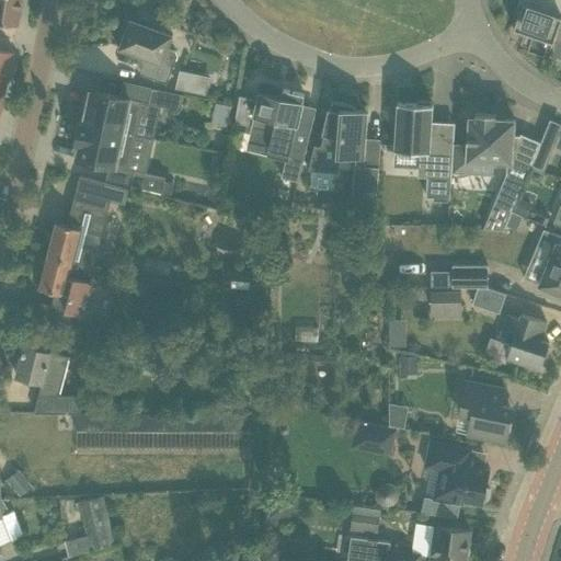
[(0,0),(0,22),(14,25),(18,0),(0,0)]
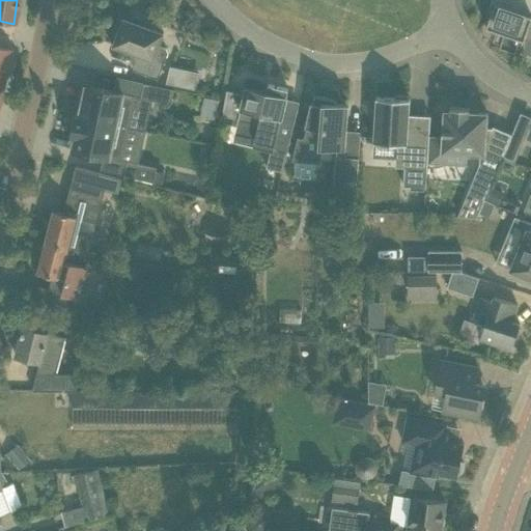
[(530,1),(525,0),(514,0),(512,8),(494,2),(485,27),(497,30),(493,40),(500,44),(499,47),(515,53),(520,38),(524,39),(530,18),(530,15),(529,15),(530,9),(530,1)]
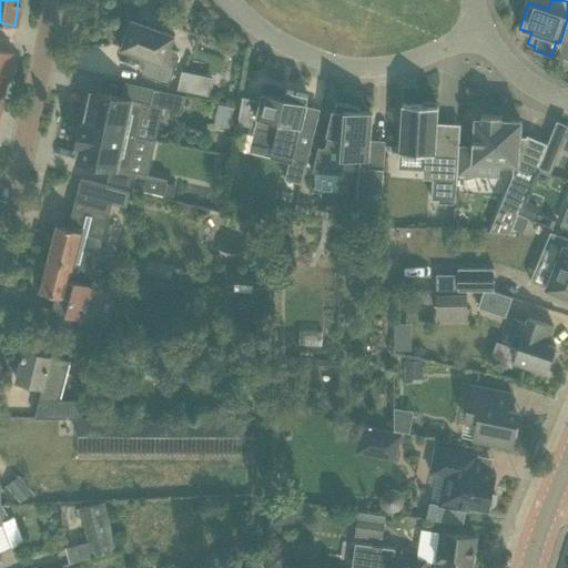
[(142,74),(169,84),(180,56),(176,50),(170,48),(174,34),(154,27),(155,23),(158,23),(158,22),(141,17),(140,18),(142,18),(140,22),(132,19),(121,46),(120,46),(120,47),(149,58),(142,74)]
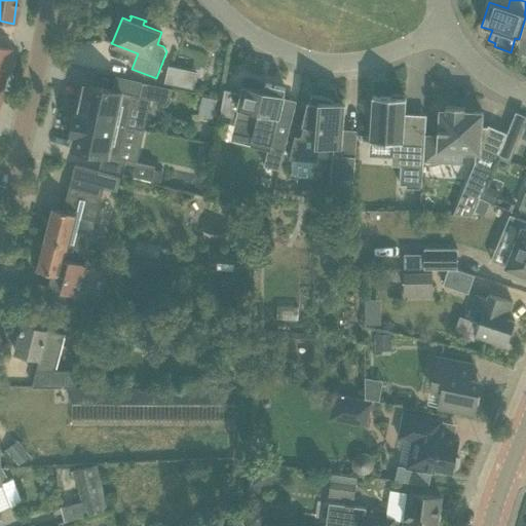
[(0,75),(3,76),(9,47),(0,45),(0,75)]
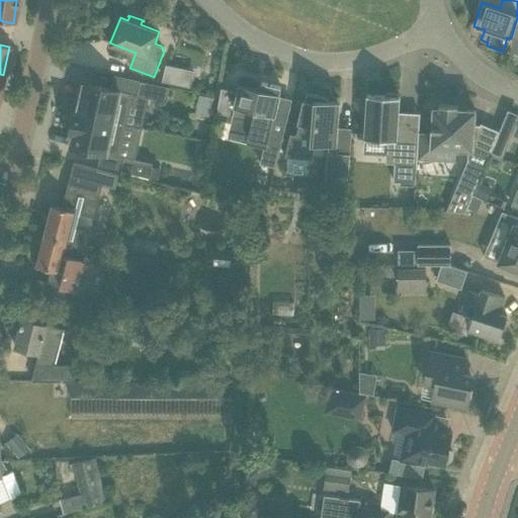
[(195,71),(165,65),(161,82),(191,88),(195,71)]
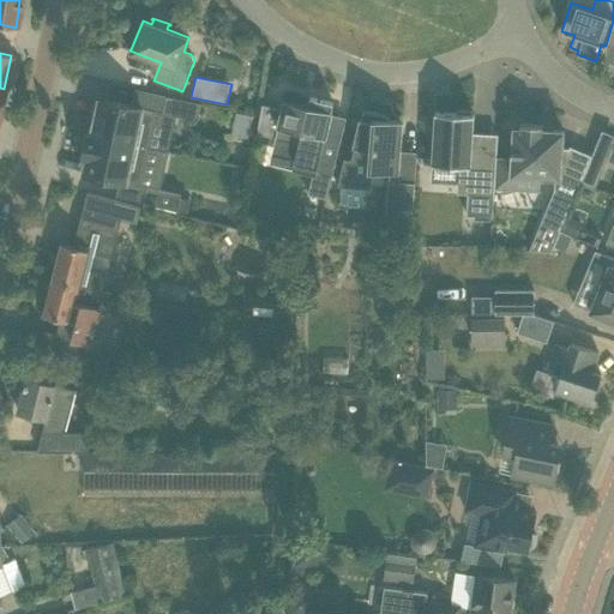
[(200,104),(166,97),(162,113),(197,121),(200,104)]
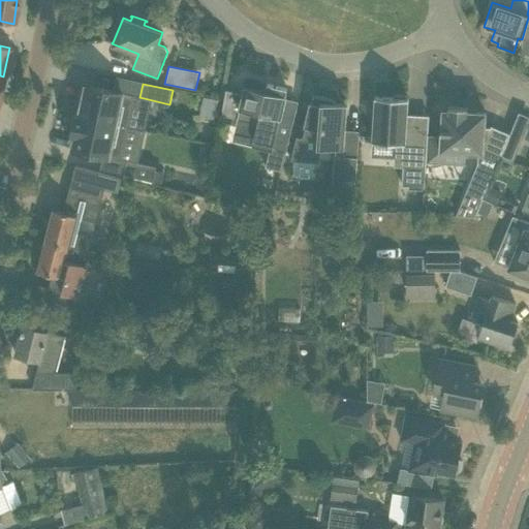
[(224,98),(221,113),(238,117),(237,119),(257,124),(251,147),(269,151),(272,138),(288,143),(293,121),(281,118),(286,96),(285,95),(287,88),(267,84),(267,85),(269,85),(268,91),(244,86),(242,93),(225,88),(224,98)]
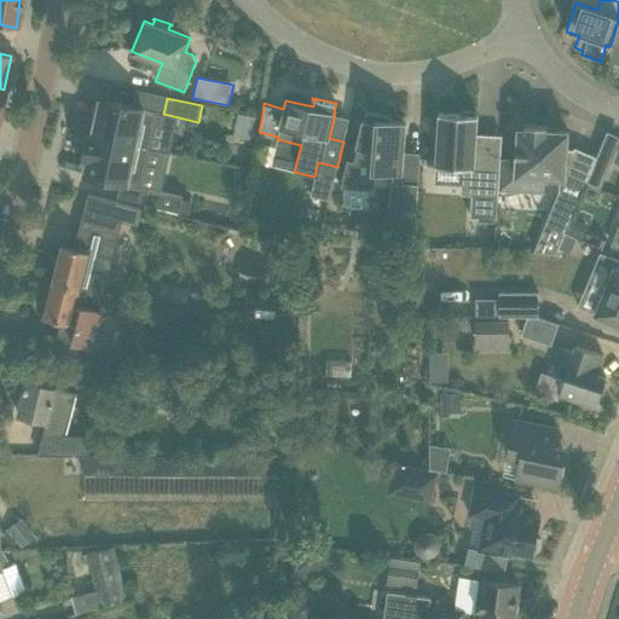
[(90,136),(148,149),(155,110),(100,99),(97,117),(93,116),(90,136)]
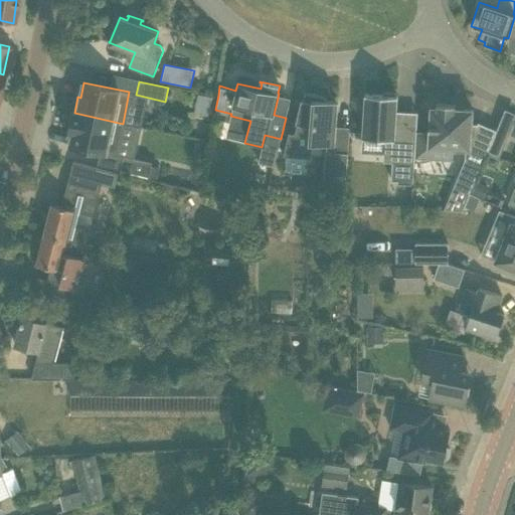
[(288,133),(283,156),(285,156),(286,151),(309,153),(310,142),(312,143),(335,144),(338,102),(326,101),(326,97),(305,92),(303,100),(301,99),(296,123),(297,123),(294,134),(288,133)]
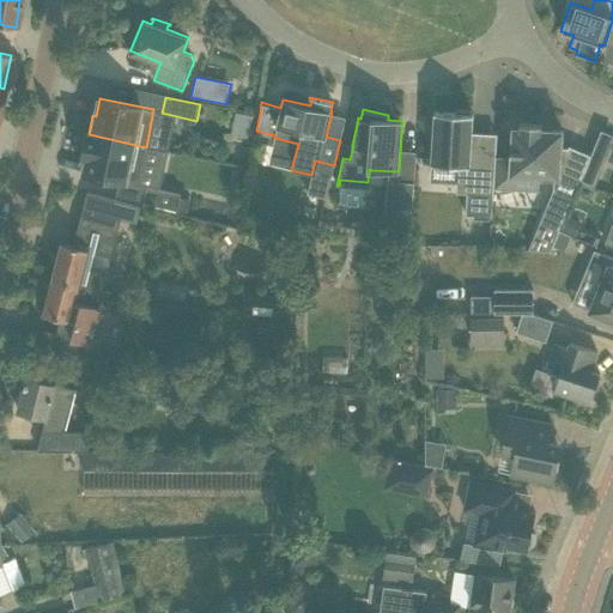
[(491,216),(493,188),(495,158),(496,151),(471,150),(473,114),(434,111),(431,162),(457,163),(456,182),(467,183),(465,214),(473,214),(473,218),(490,219),(490,216),(491,216)]
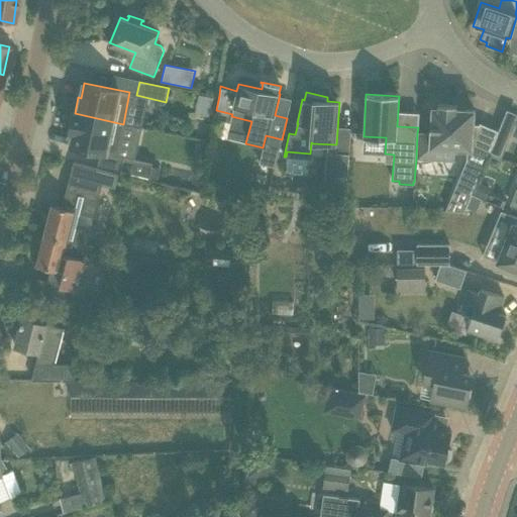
[(417,133),(416,159),(453,161),(454,148),(454,143),(469,144),(468,149),(487,158),(489,152),(498,131),(480,123),(479,125),(474,125),(475,109),(464,109),(464,111),(456,110),(456,105),(438,104),(437,114),(432,113),(431,133),(417,133)]
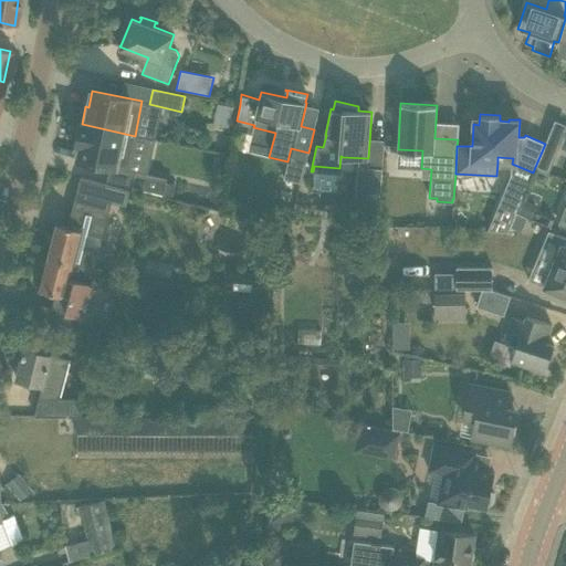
[(128,170),(135,136),(82,124),(81,124),(76,146),(80,146),(77,159),(128,170)]
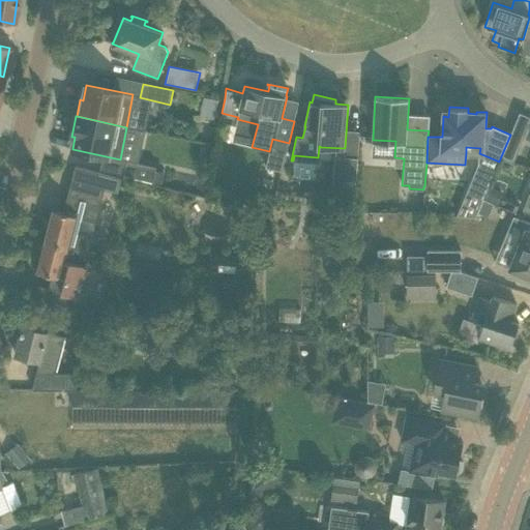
[(207,124),(203,142),(215,144),(219,126),(207,124)]
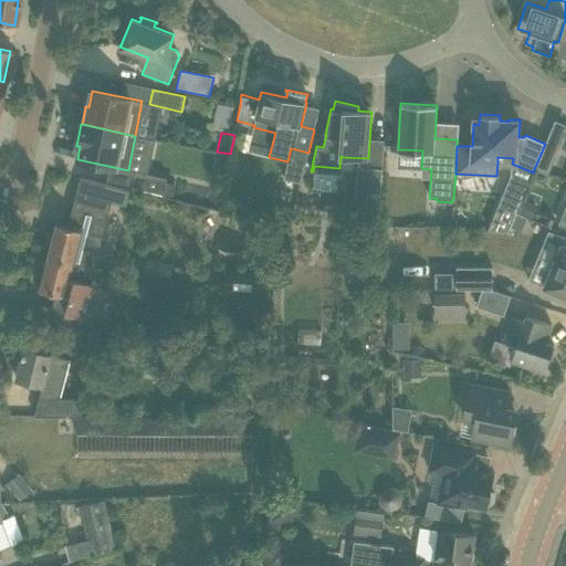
[(557,148),(545,144),(535,167),(547,173),(557,148)]
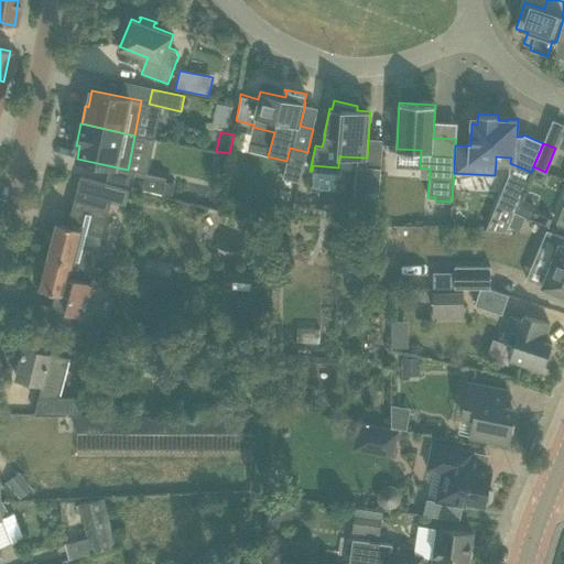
[(300,182),(307,152),(290,148),(286,161),(282,177),(300,182)]
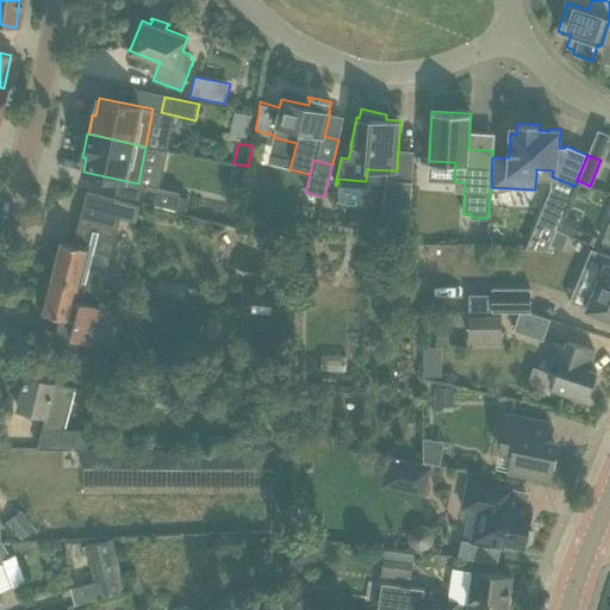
[(409,215),(411,181),(386,180),(384,213),(399,215),(409,215)]
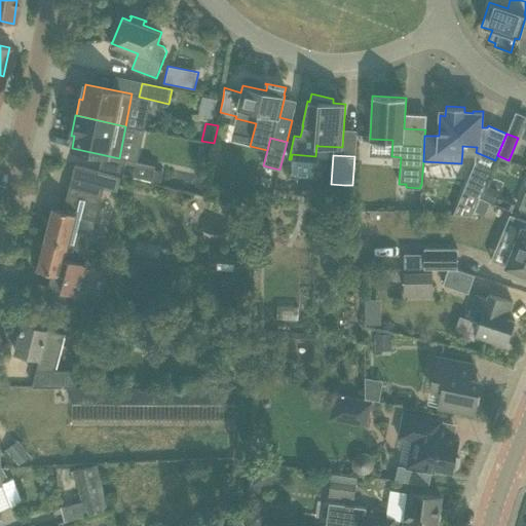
[(155,165),(125,159),(122,174),(152,180),(154,170),(155,165)]
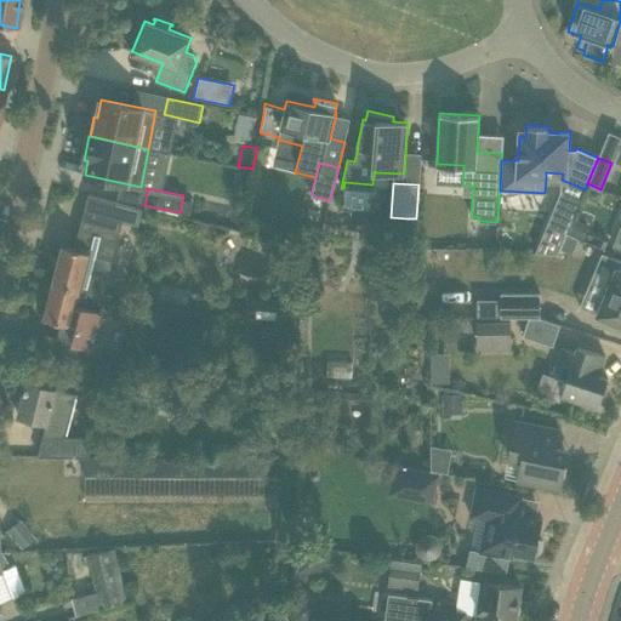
[(62,246),(52,281),(100,294),(103,295),(109,274),(91,269),(95,255),(113,260),(123,222),(121,222),(126,203),(89,193),(77,240),(80,241),(78,250),(62,246)]
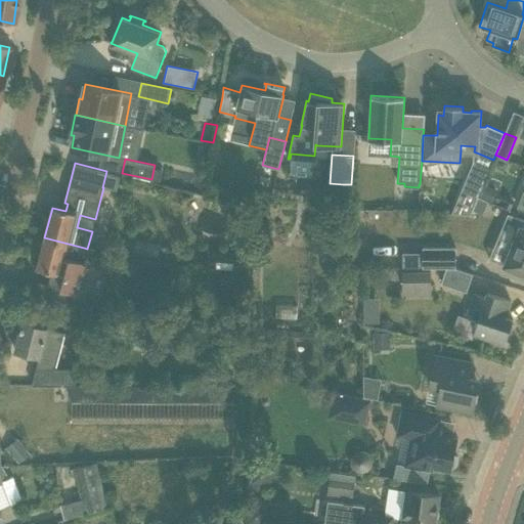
[(154,169),(151,179),(159,180),(161,170),(154,169)]
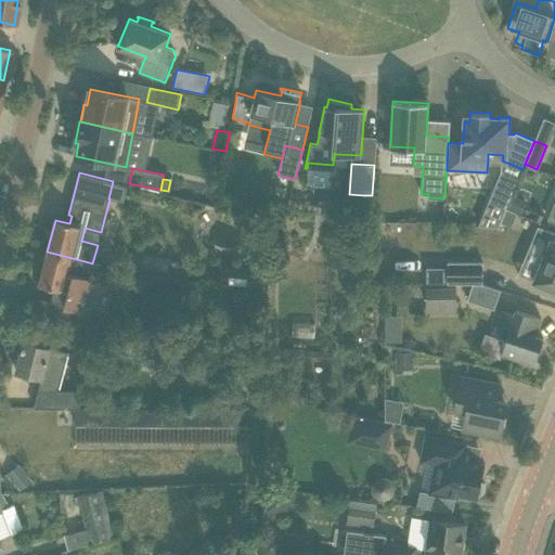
[(510,198),(493,192),(478,227),(498,228),(506,208),(510,198)]
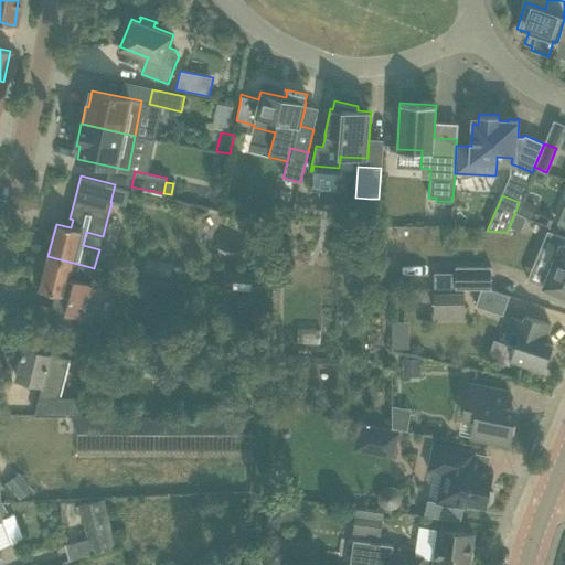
[(519,202),(515,212),(528,217),(533,204),(520,200),(519,202)]
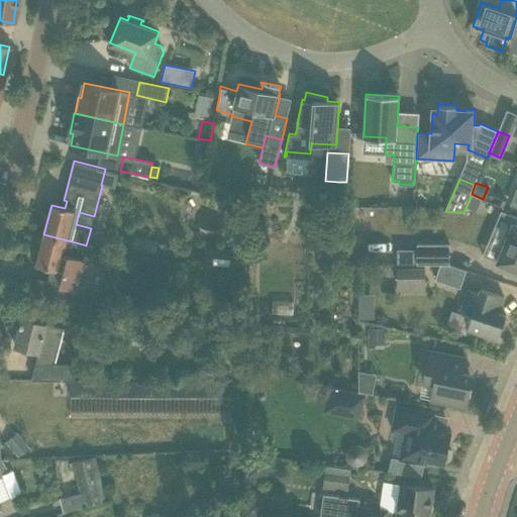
[(115,221),(140,226),(143,214),(118,208),(115,221)]
